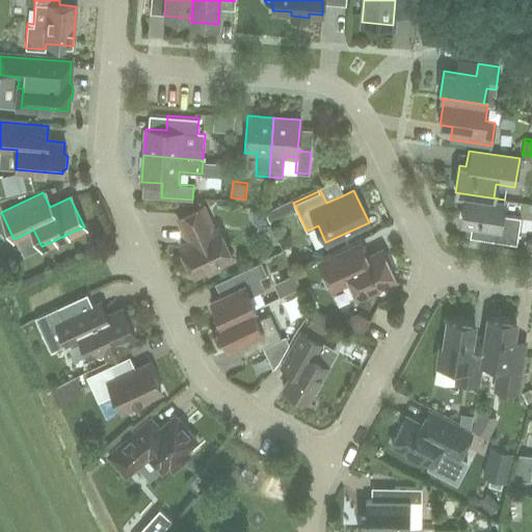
[(516,244),(521,217),(502,214),(504,200),(455,192),(455,193),(466,194),(461,220),(493,225),(490,240),(516,244)]
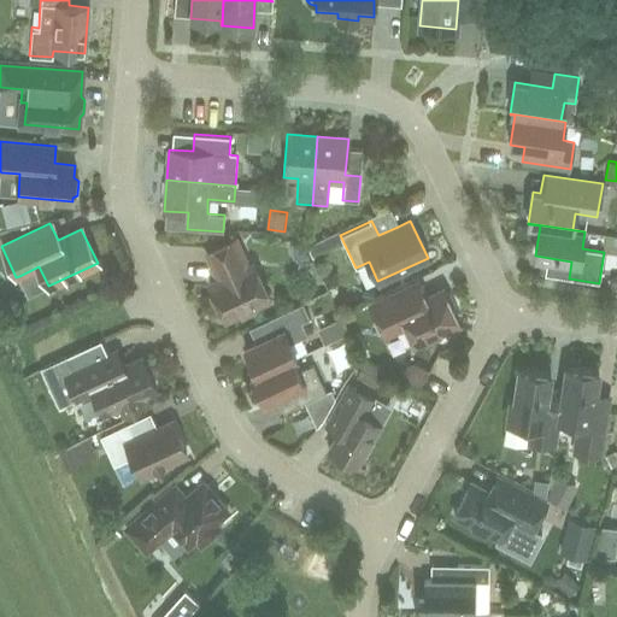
[(209,283),(224,318),(269,298),(252,263),(246,265),(233,239),(206,252),(219,278),(209,283)]
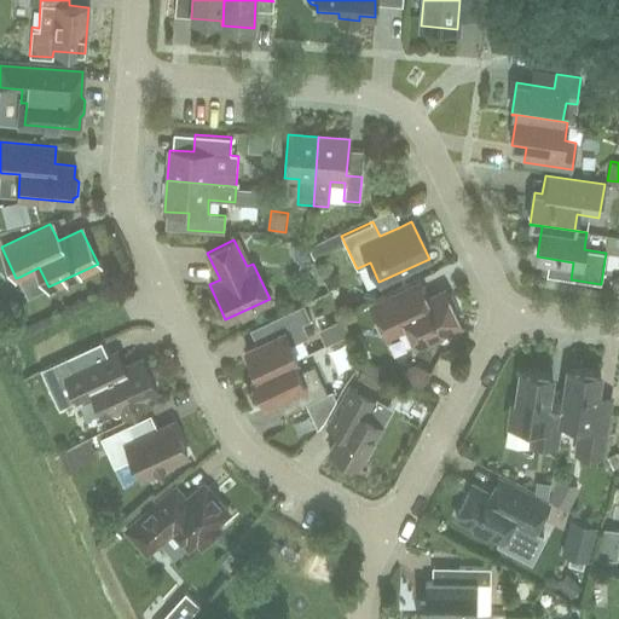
[(406,328),(415,345),(460,324),(452,308),(456,305),(451,294),(446,294),(444,290),(424,300),(417,284),(395,295),(371,306),(386,337),(406,328)]
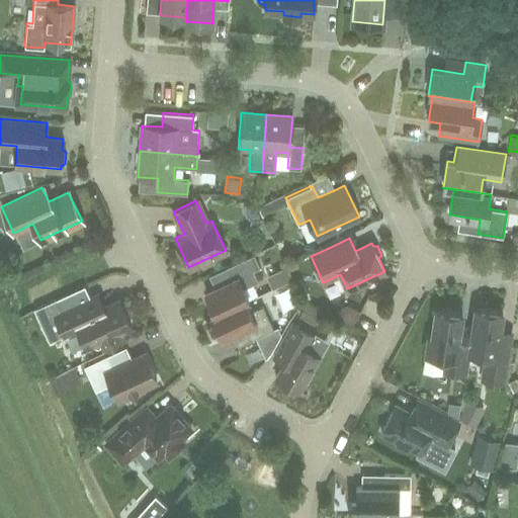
[(211,316),(248,298),(243,288),(258,281),(253,270),(259,267),(253,254),(225,267),(231,280),(204,292),(206,296),(204,299),(208,308),(211,308),(214,314),(211,316)]
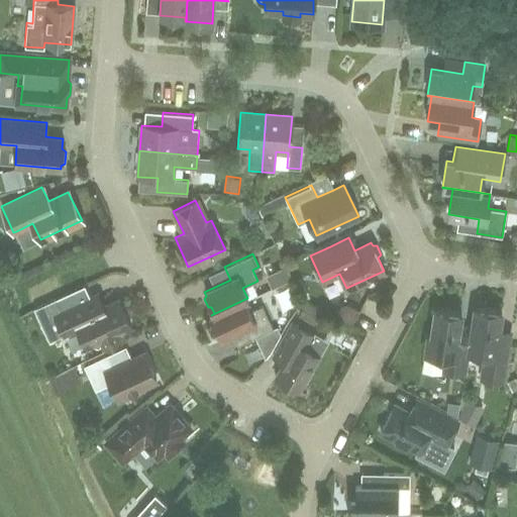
[(35,307),(41,319),(47,333),(55,335),(63,332),(64,334),(78,327),(86,345),(100,338),(104,346),(119,338),(116,331),(130,325),(127,318),(129,315),(125,306),(121,305),(118,299),(103,305),(97,293),(61,309),(56,298),(35,307)]
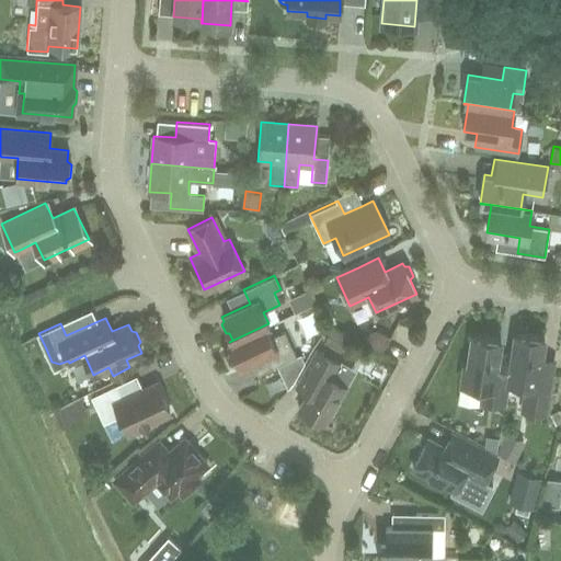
[(229,342),(232,350),(230,353),(235,362),(238,362),(240,366),(268,353),(275,366),(296,356),(284,331),(271,338),(265,327),(268,324),(268,323),(229,342)]
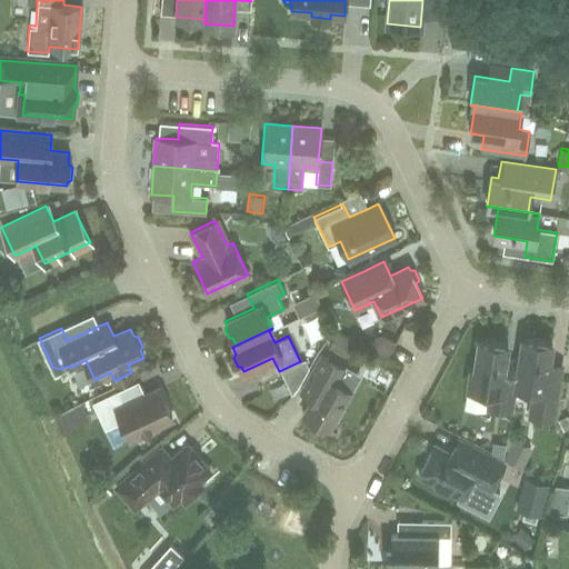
[(372,350),(389,359),(399,341),(383,332),(372,350)]
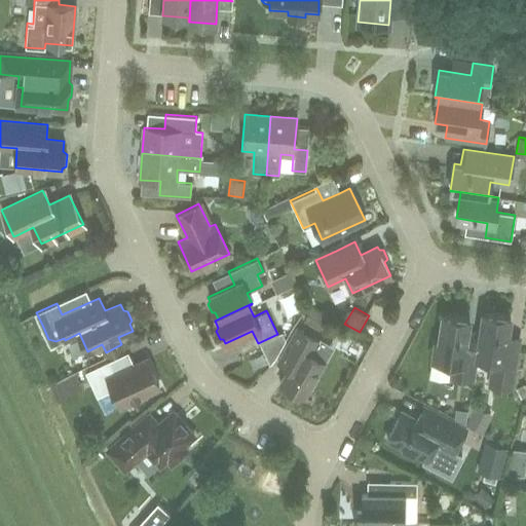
[(304,321),(316,327),(323,315),(310,308),(304,321)]
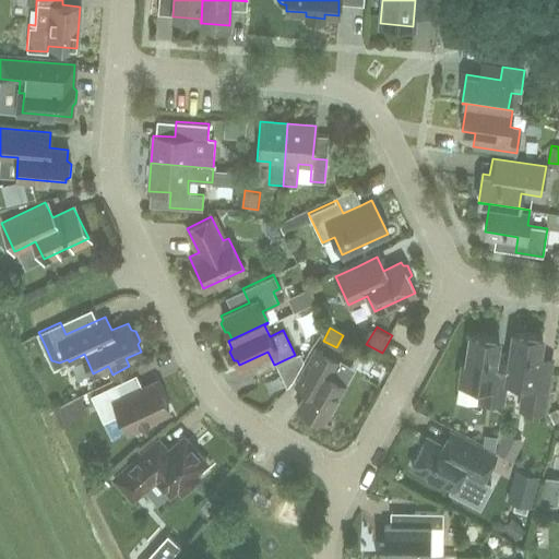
[(513,333),(510,356),(507,376),(506,384),(523,388),(519,409),(544,414),(552,358),(538,356),(542,337),(513,333)]
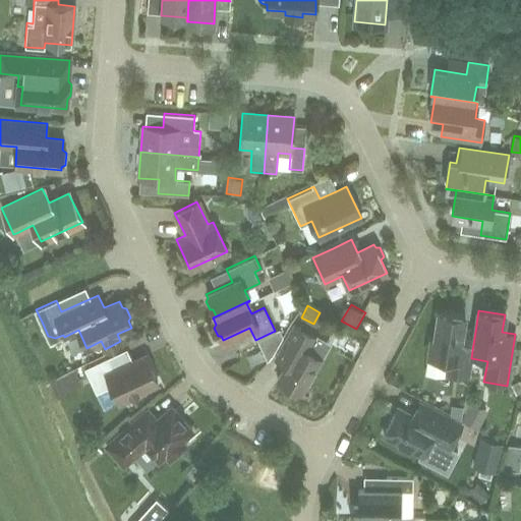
[(471,358),(472,350),(475,332),(462,330),(464,316),(438,312),(433,339),(430,339),(427,356),(447,359),(446,371),(468,375),(471,358)]
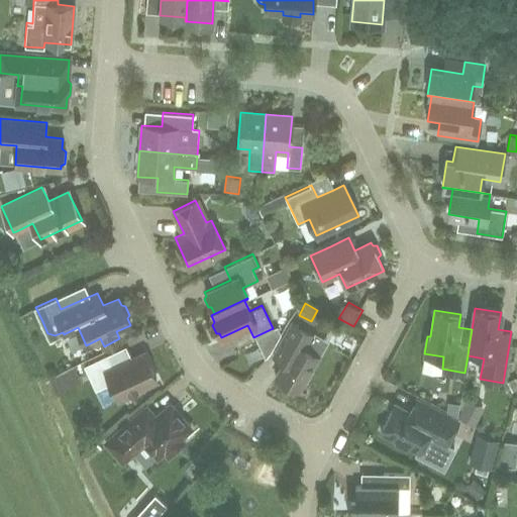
[(298,391),(323,346),(309,339),(312,333),(292,321),(273,355),(283,362),(275,377),(298,391)]
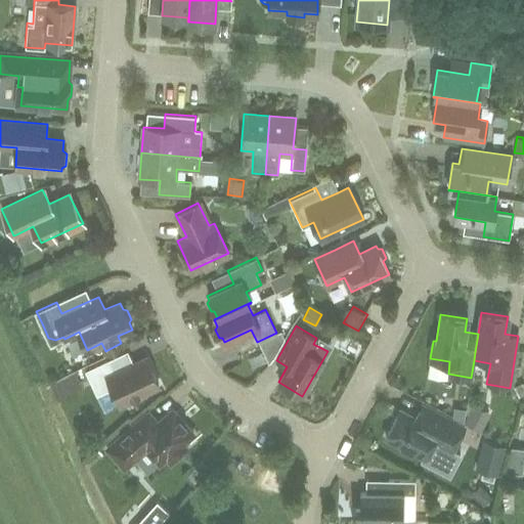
[(145,357),(133,363),(114,373),(106,359),(84,369),(104,412),(143,394),(142,391),(158,384),(145,357)]
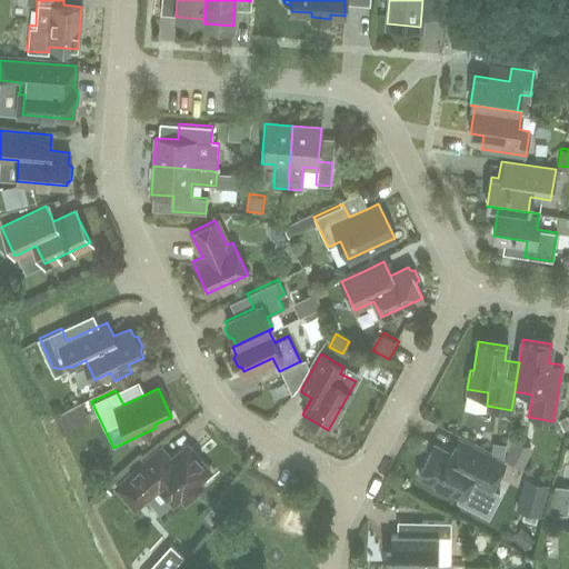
[(476,510),(487,489),(489,490),(503,463),(458,440),(450,453),(433,445),(418,473),(460,496),(458,500),(476,510)]
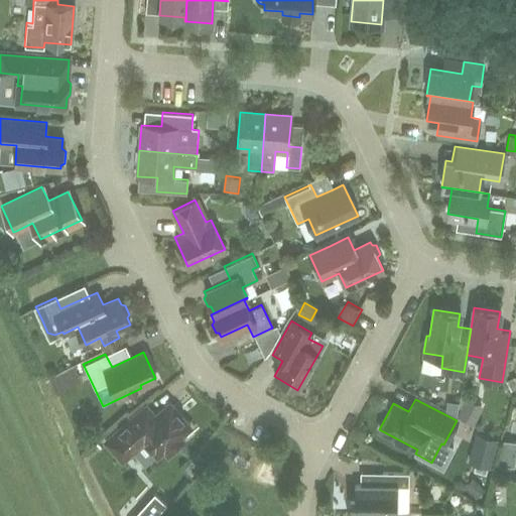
[(189,426),(172,407),(168,403),(156,414),(146,403),(104,440),(122,461),(144,441),(147,445),(153,440),(167,456),(183,441),(179,436),(189,426)]
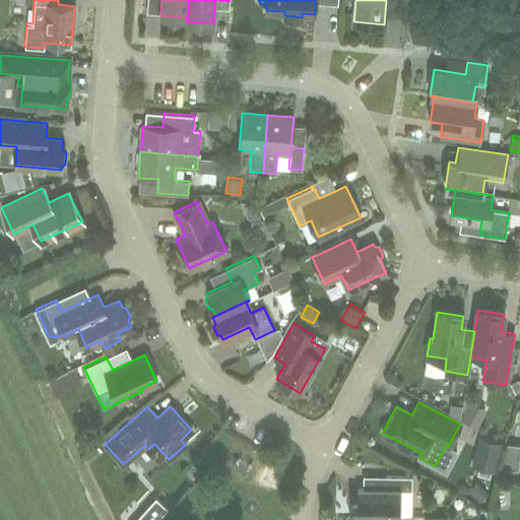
[(502,444),(482,438),(474,465),(494,471),(502,444)]
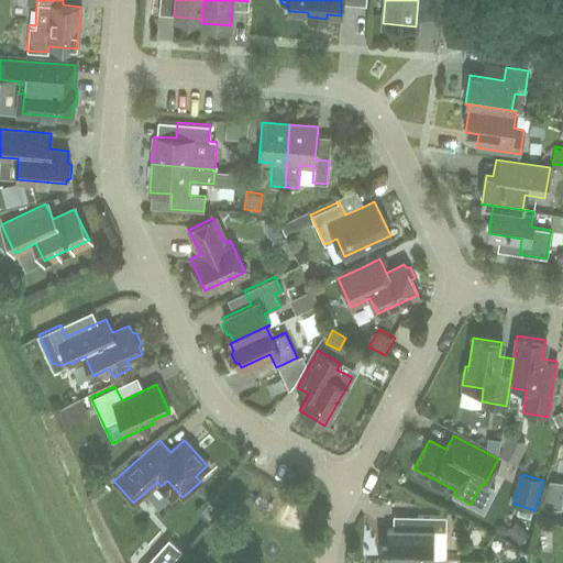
[(216,509),(208,501),(200,509),(208,517),(216,509)]
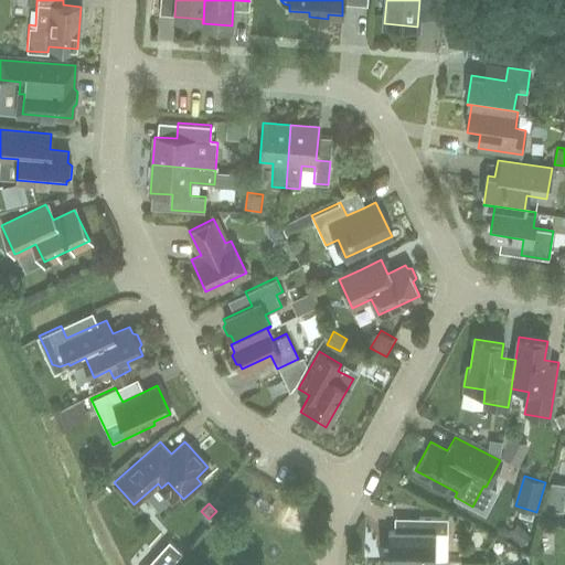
[(382,561),(446,562),(447,519),(418,518),(418,532),(387,531),(387,546),(383,546),(382,561)]
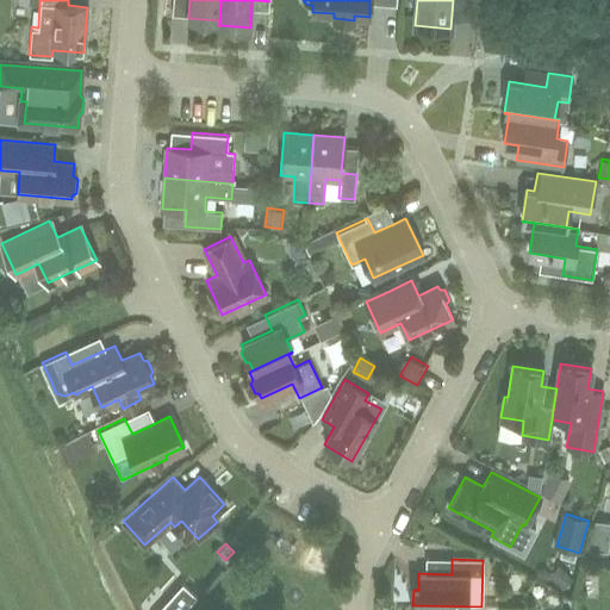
[(184,609),(197,596),(182,583),(157,609),(184,609)]
